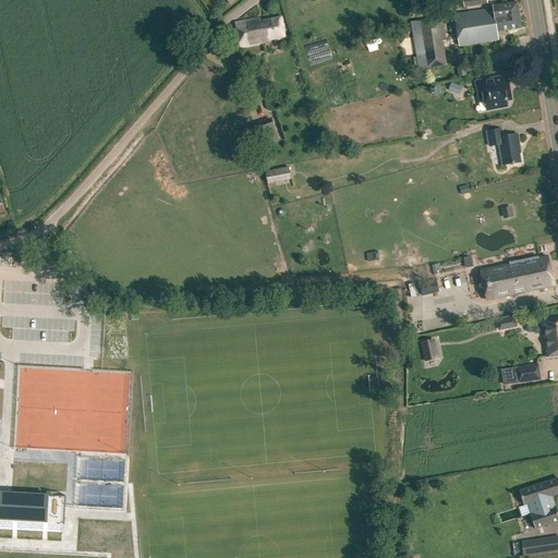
[(455,15),(460,46),(497,40),(496,32),(521,28),(517,2),(492,7),(493,10),(455,15)]
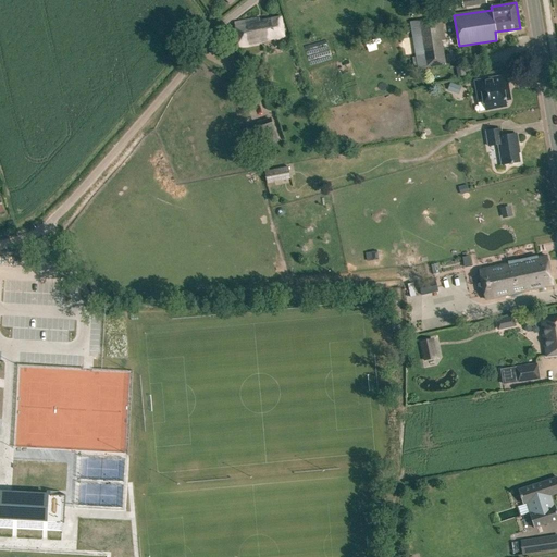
[(281,17),(259,22),(259,19),(256,20),(256,19),(235,23),(240,48),(285,38),(281,17)]
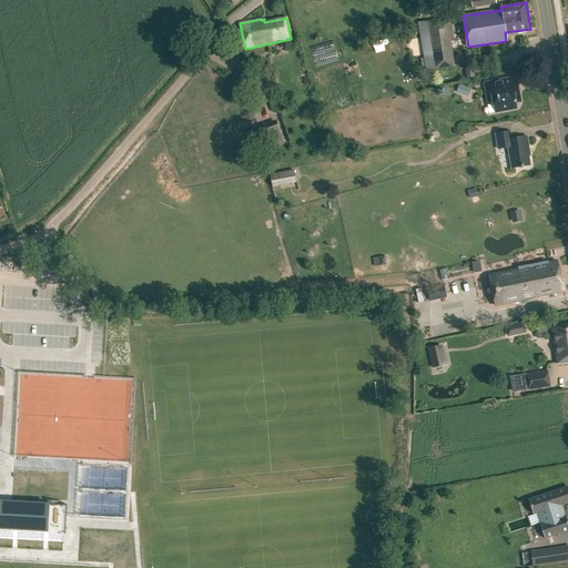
[(447,41),(452,41),(448,18),(427,21),(434,68),(450,64),(447,41)]
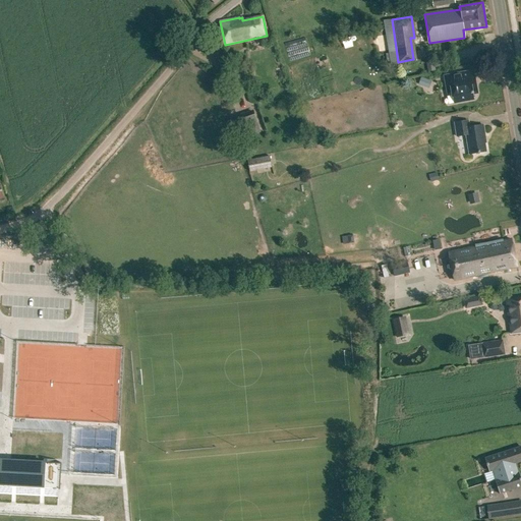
[(424,60),(426,71),(433,70),(433,67),(440,66),(439,58),(424,60)]
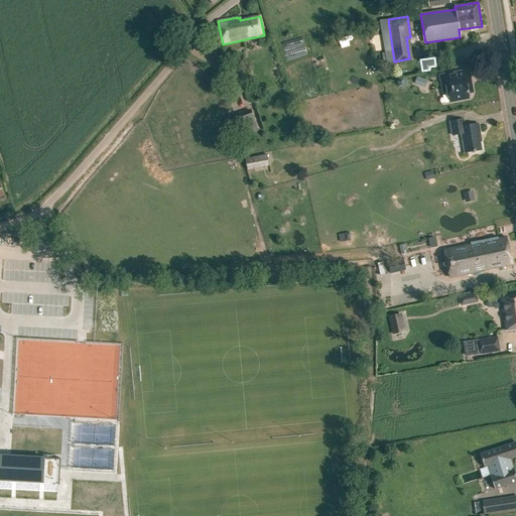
[(442,86),(447,85),(450,102),(470,99),(469,93),(472,93),(473,92),(473,91),(471,78),(463,79),(462,72),(440,75),(442,86)]
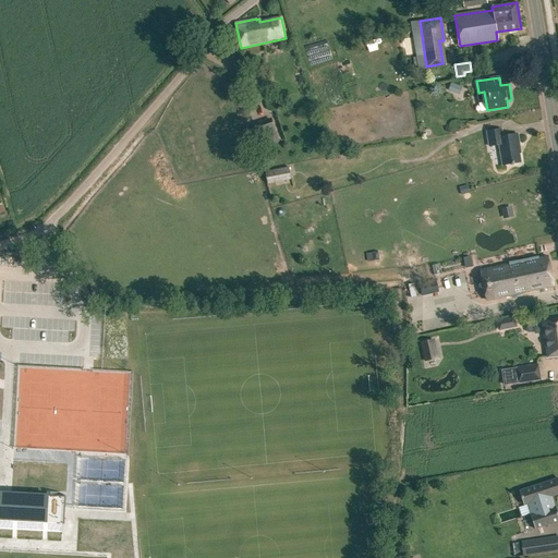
[(450,82),(447,91),(457,94),(460,85),(450,82)]
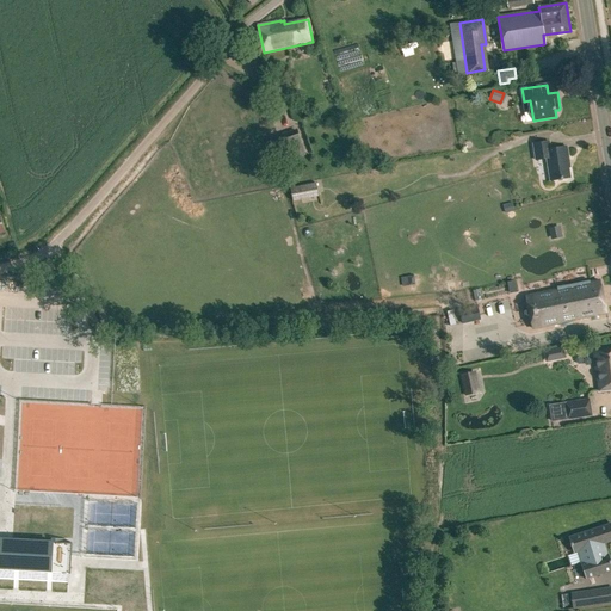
[(265,98),(257,100),(260,112),(269,110),(265,98)]
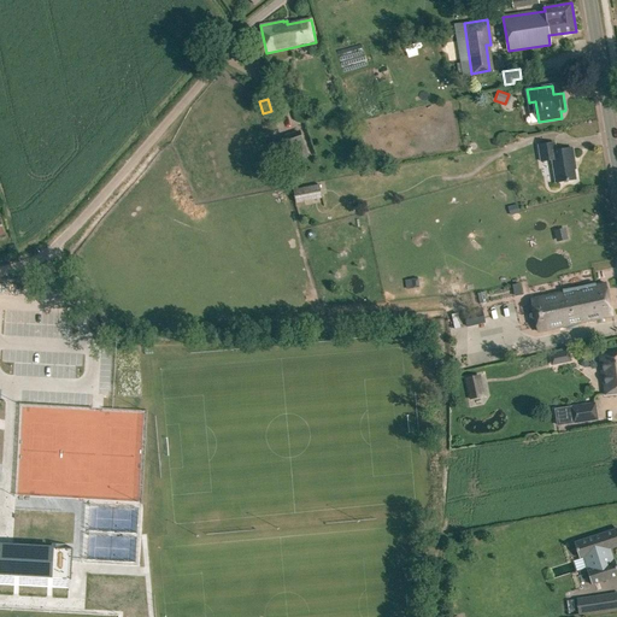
[(274,139),(280,158),(306,150),(300,130),(274,139)]
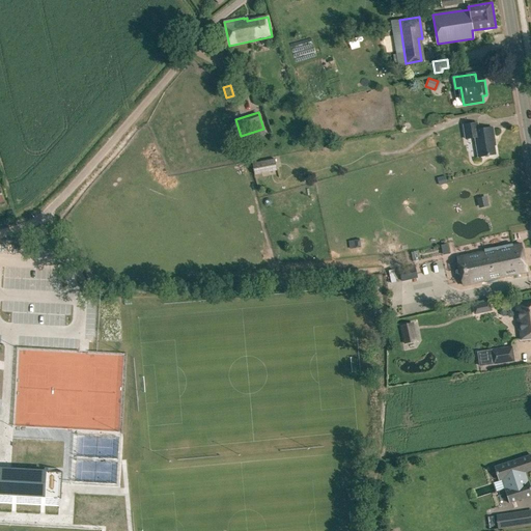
[(496,155),(494,145),(496,145),(493,128),(478,130),(477,123),(464,126),(466,139),(475,138),(478,158),(496,155)]
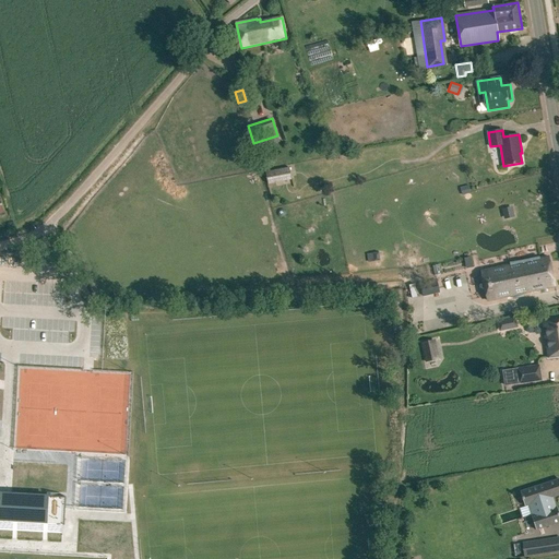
[(265,171),(268,185),(292,180),(289,167),(265,171)]
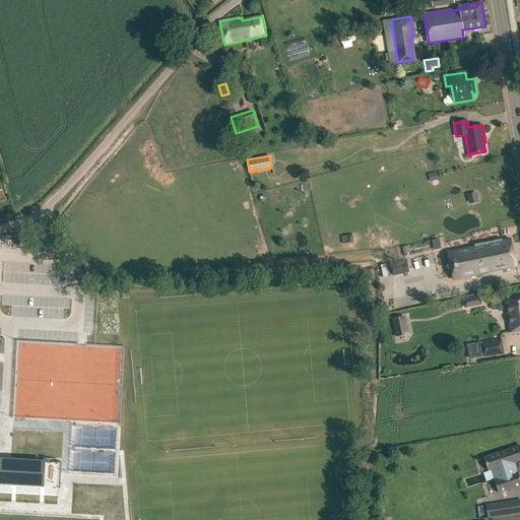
[(511,240),(447,253),(453,280),(516,266),(511,240)]
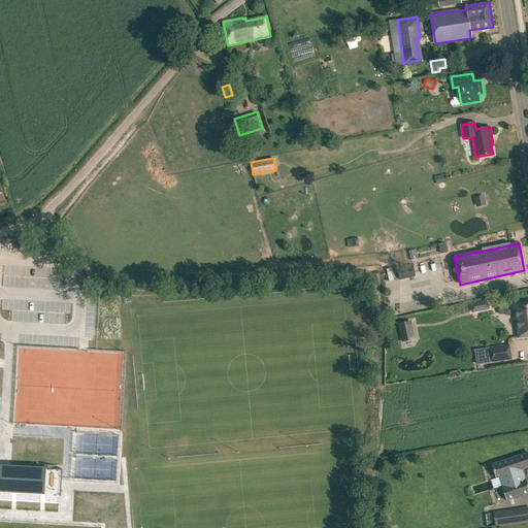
[(395,268),(397,279),(414,275),(411,264),(406,266),(405,264),(402,264),(402,266),(401,264),(395,266),(396,268),(395,268)]
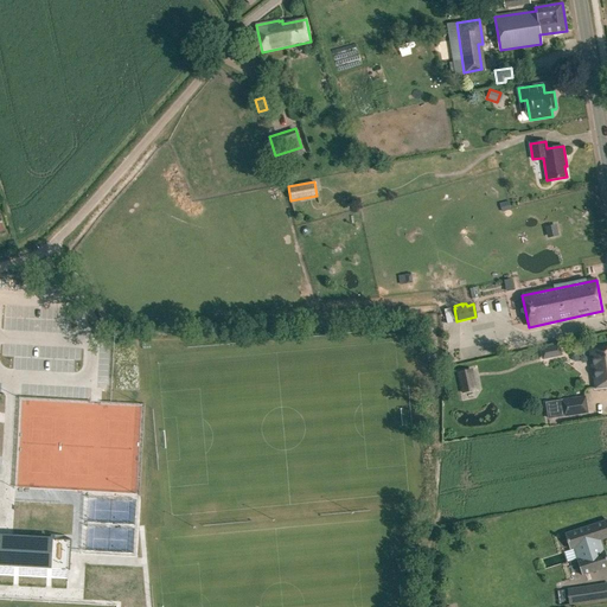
[(542,347),(544,359),(561,355),(558,344),(542,347)]
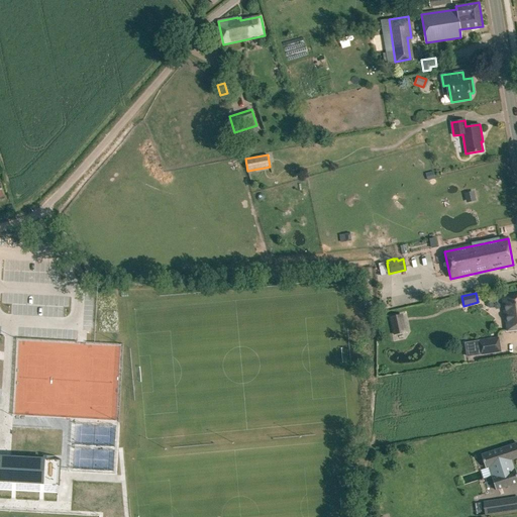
[(516,294),(505,297),(510,330),(516,328),(516,294)]
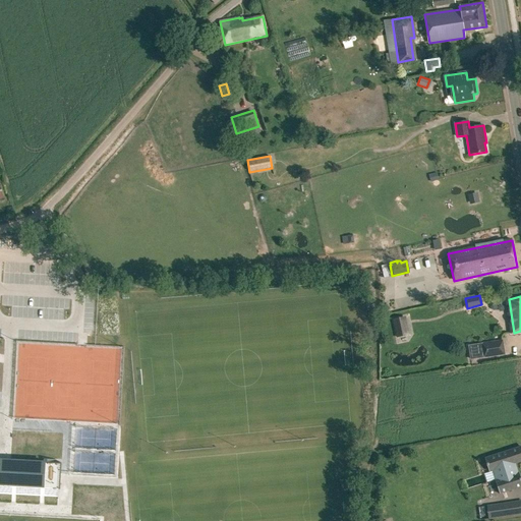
[(403,317),(394,320),(397,338),(406,335),(403,317)]
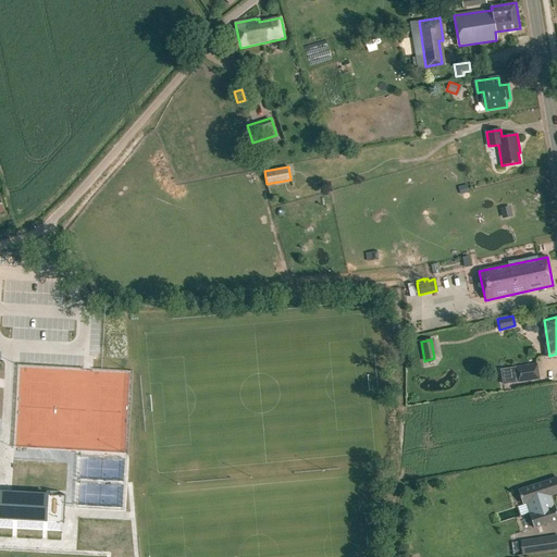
[(539,379),(536,364),(500,370),(503,384),(539,379)]
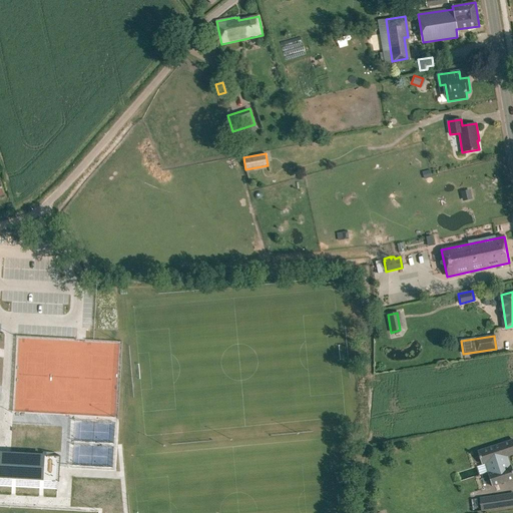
[(37,403),(48,405),(50,398),(54,399),(57,385),(41,382),(37,403)]
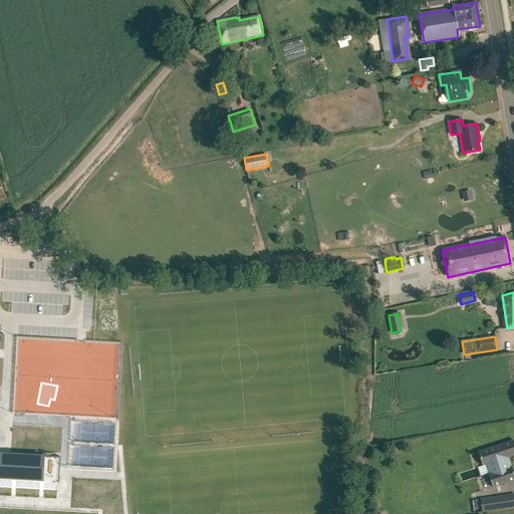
[(513,456),(513,445),(513,442),(476,454),(481,467),(489,464),(492,474),(487,476),(491,489),(513,481),(513,478),(510,468),(505,470),(502,460),(513,456)]
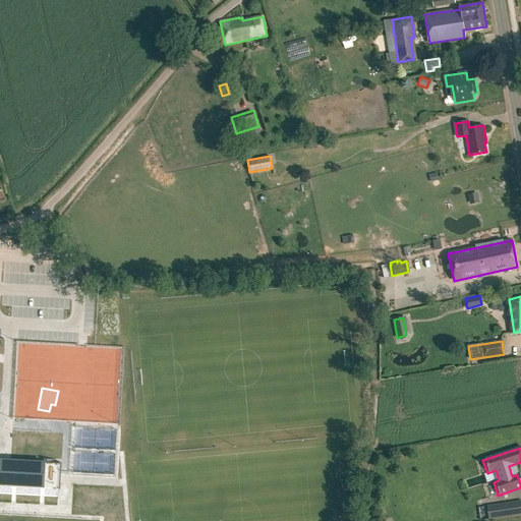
[(0,486),(60,489),(61,463),(0,459),(0,486)]
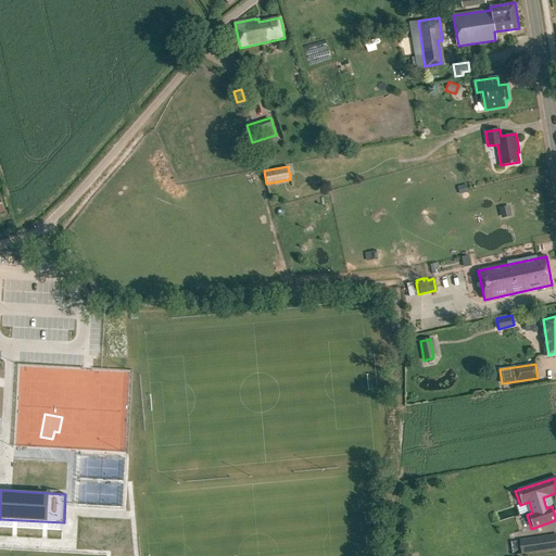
[(555,534),(519,540),(521,554),(555,547),(555,534)]
